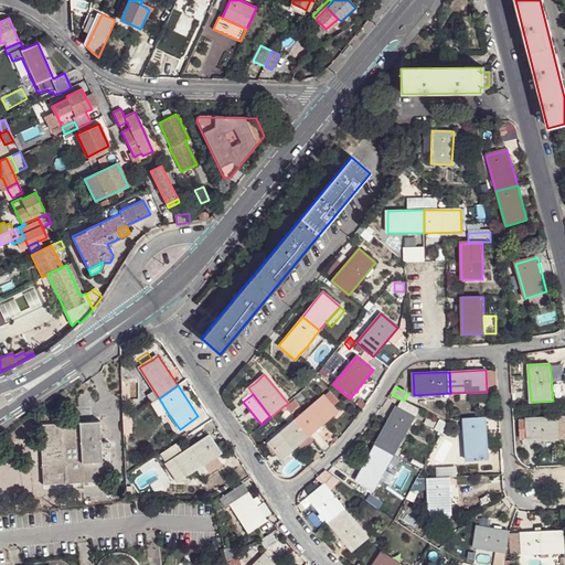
[(323,395),(304,412),(296,418),(311,435),(316,432),(321,426),(324,424),(338,412),(323,395)]
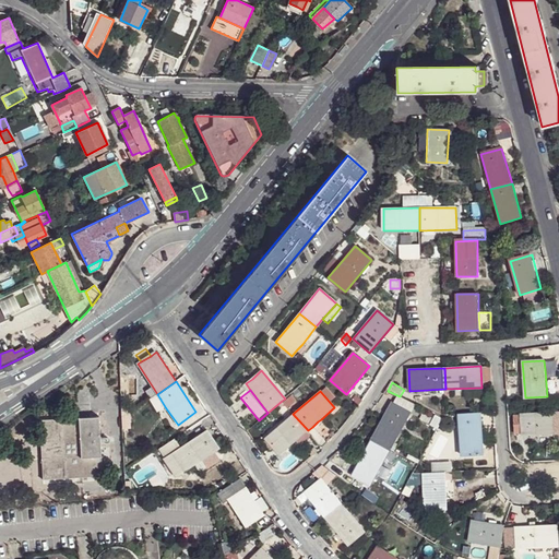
[(157,394),(150,399),(159,413),(166,408),(157,394)]
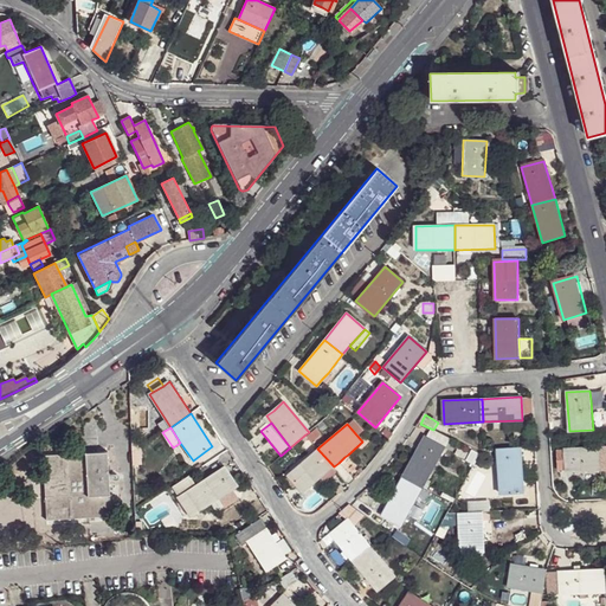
[(425,437),(404,476),(424,487),(446,449),(425,437)]
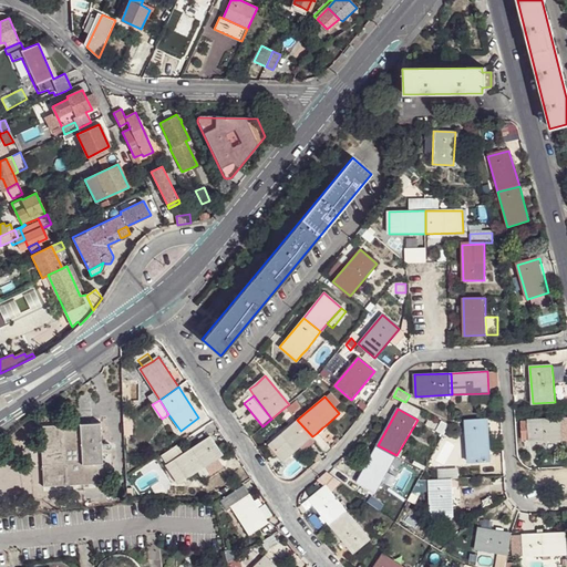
[(436,423),(425,416),(422,423),(434,430),(436,423)]
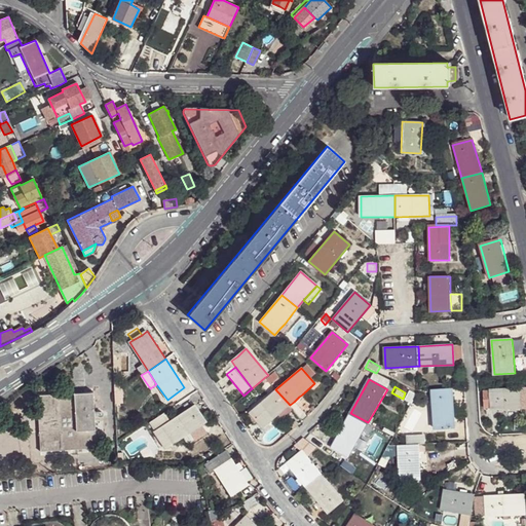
[(452,388),(433,389),(435,428),(454,428),(452,388)]
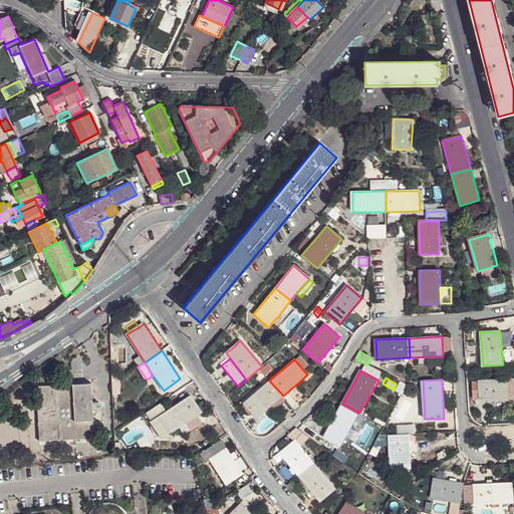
[(510,400),(509,379),(479,380),(480,401),(510,400)]
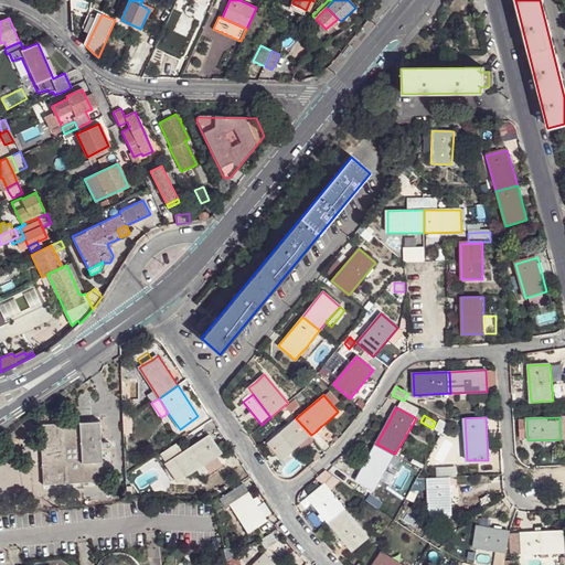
[(311,435),(296,418),(268,441),(283,458),(299,445),(311,435)]
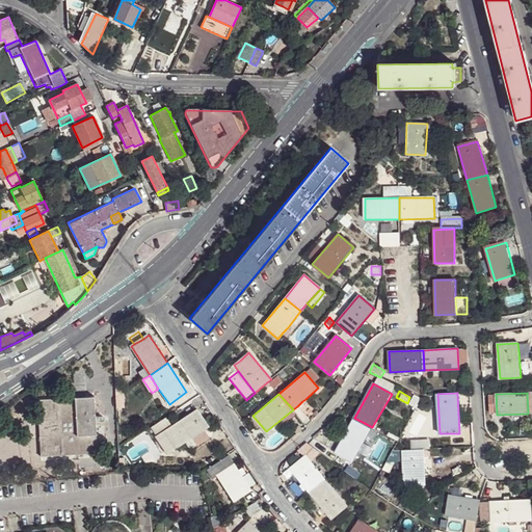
[(38,456),(97,452),(94,395),(35,399),(38,456)]
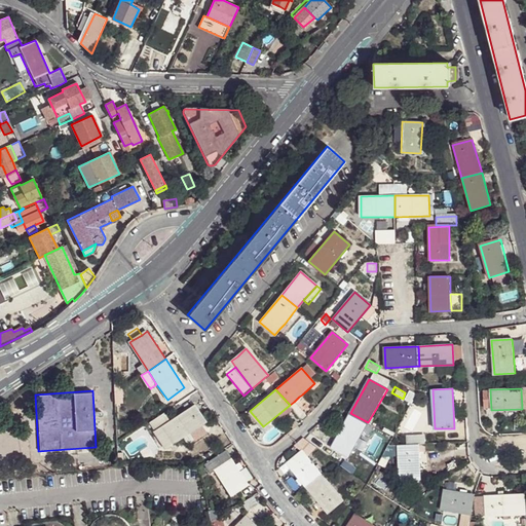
[(170,421),(155,430),(153,433),(164,450),(207,422),(195,405),(170,421)]
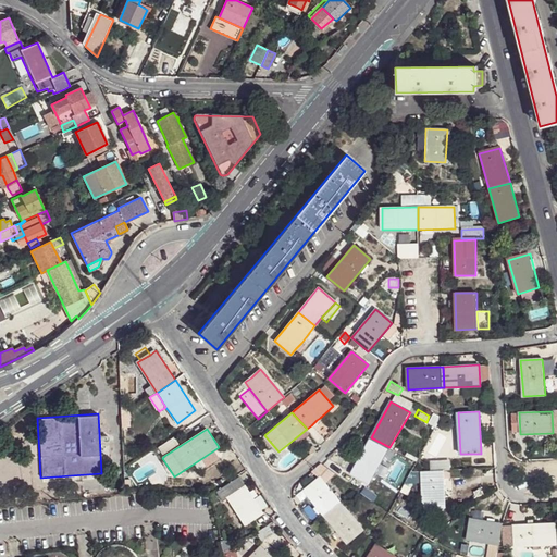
[(310,433),(307,429),(295,438),(298,443),(310,433)]
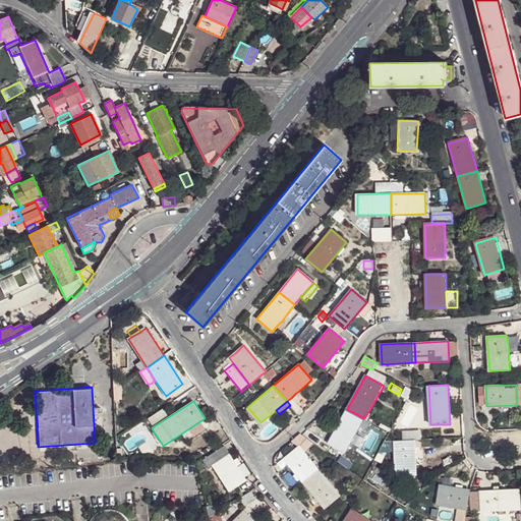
[(347,409),(343,417),(330,443),(347,452),(360,426),(364,418),(347,409)]
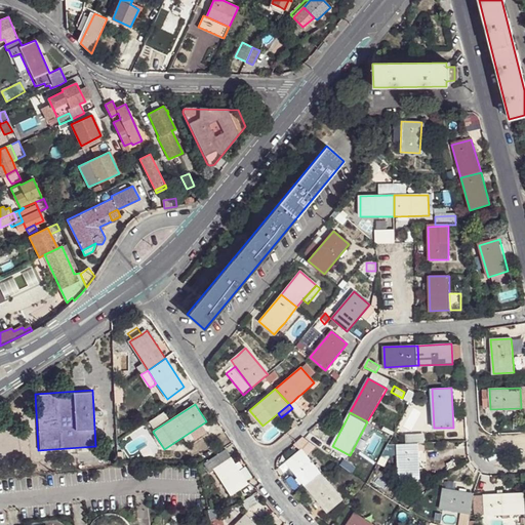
[(164,413),(150,421),(155,430),(169,420),(164,413)]
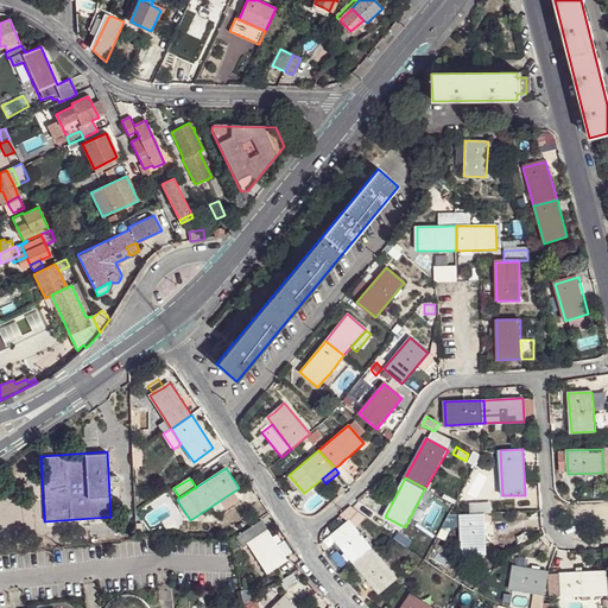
[(344,519),(355,510),(352,507),(341,517),(344,519)]
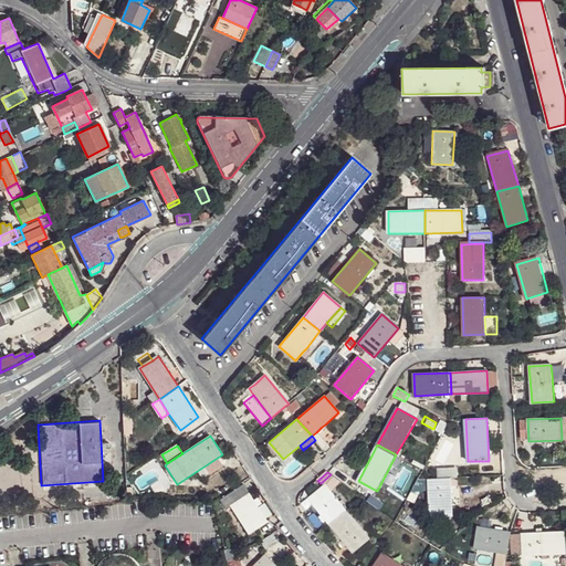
[(428,481),(429,485),(431,517),(453,515),(452,500),(450,478),(428,481)]
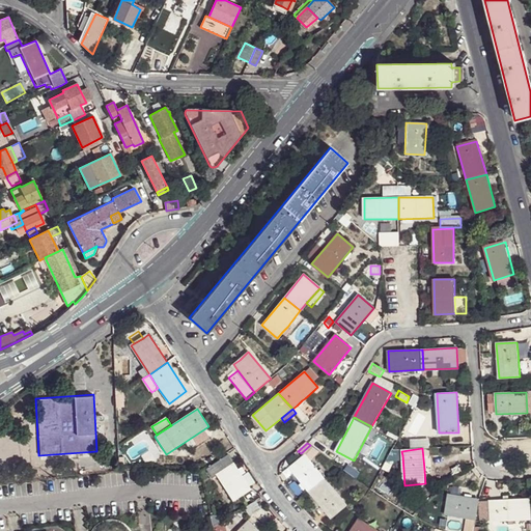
[(217,474),(233,464),(228,455),(205,469),(211,477),(217,474)]
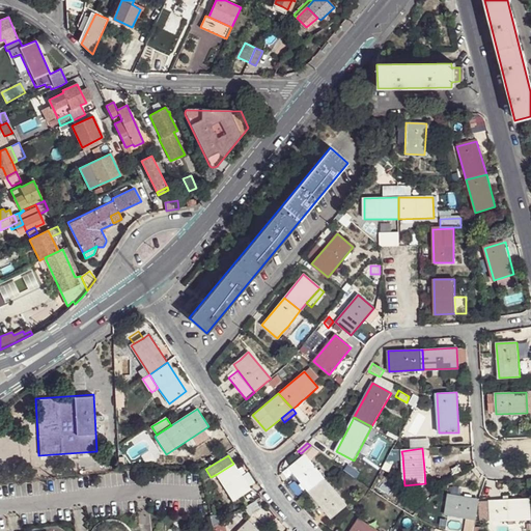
[(309,492),(325,479),(306,455),(289,469),(309,492)]
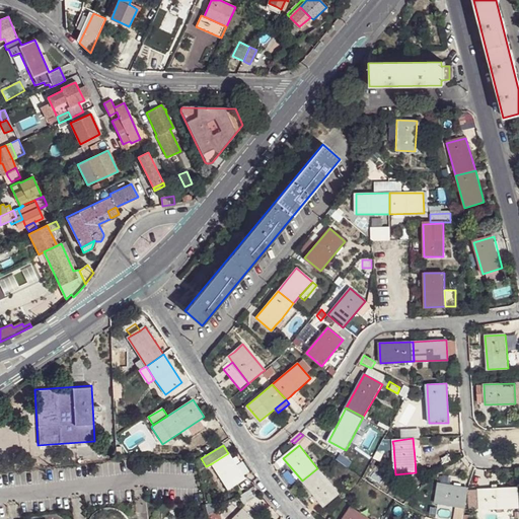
[(232,458),(228,453),(212,463),(227,489),(244,477),(236,464),(232,458)]
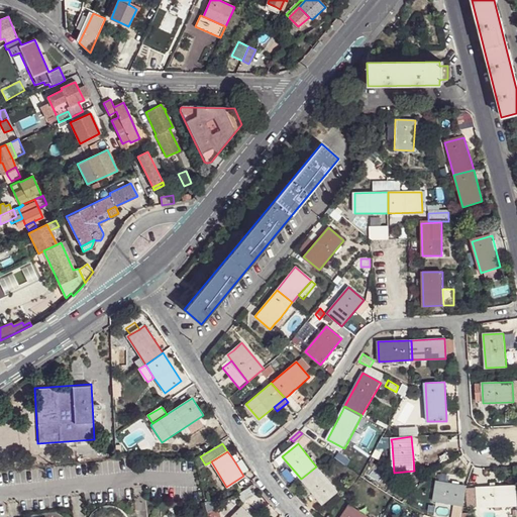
[(336,458),(347,467),(352,460),(341,452),(336,458)]
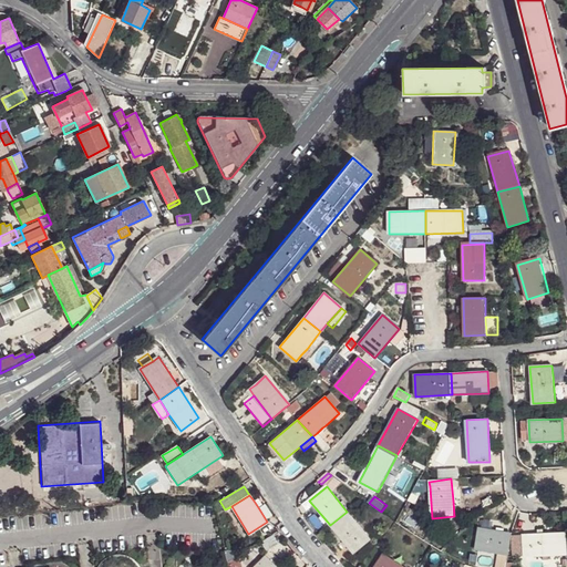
[(353,519),(347,512),(330,525),(353,553),(370,539),(359,526),(353,519)]
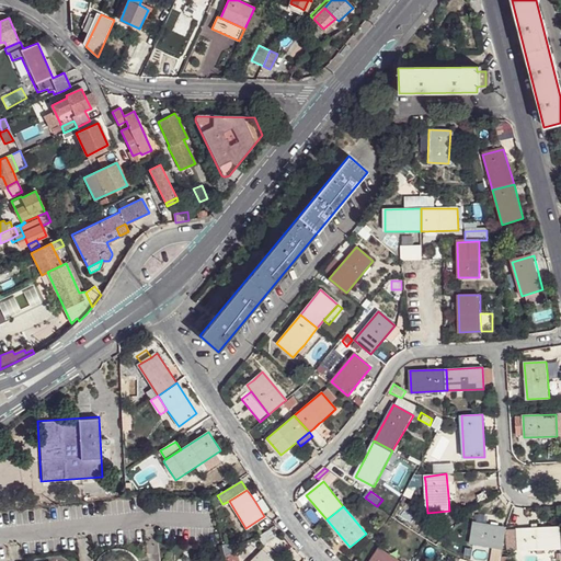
[(503,549),(506,529),(506,528),(502,527),(476,523),(471,544),(503,549)]
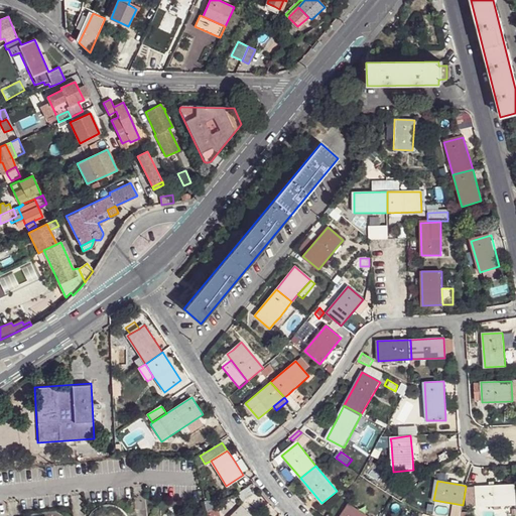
[(476,487),(477,494),(477,506),(497,506),(515,505),(513,485),(476,487)]
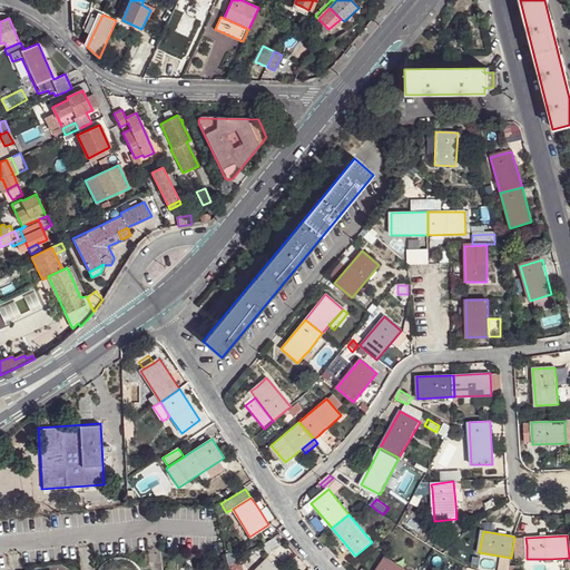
[(275,540),(263,548),(266,554),(278,547),(275,540)]
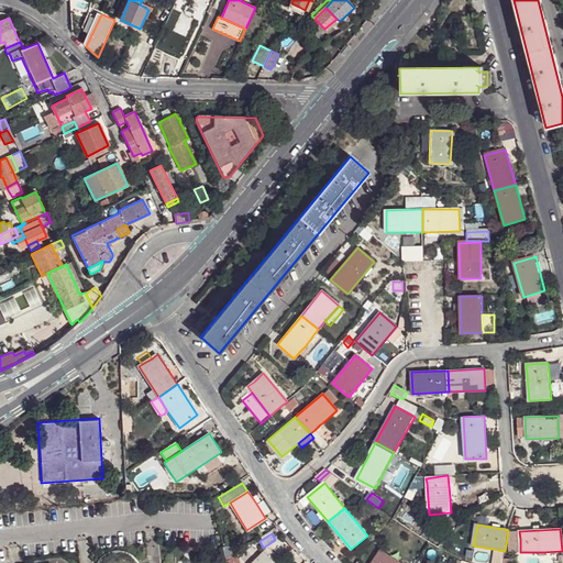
[(222,550),(225,560),(233,555),(229,547),(222,550)]
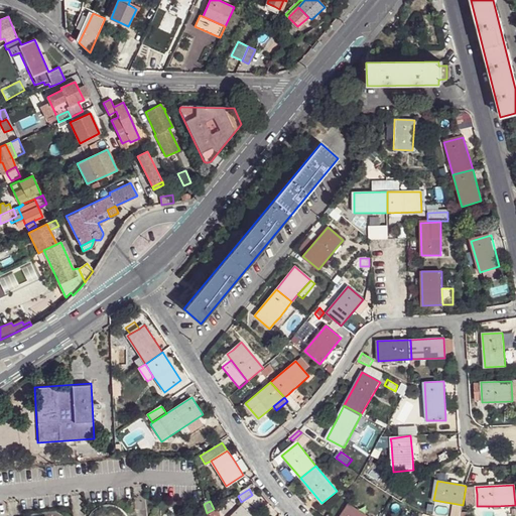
[(367,515),(350,504),(342,515),(367,515)]
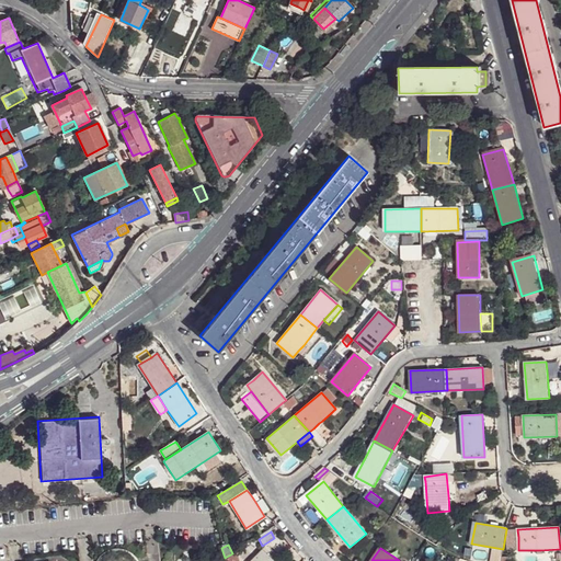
[(273,560),(263,551),(253,560),(273,560)]
